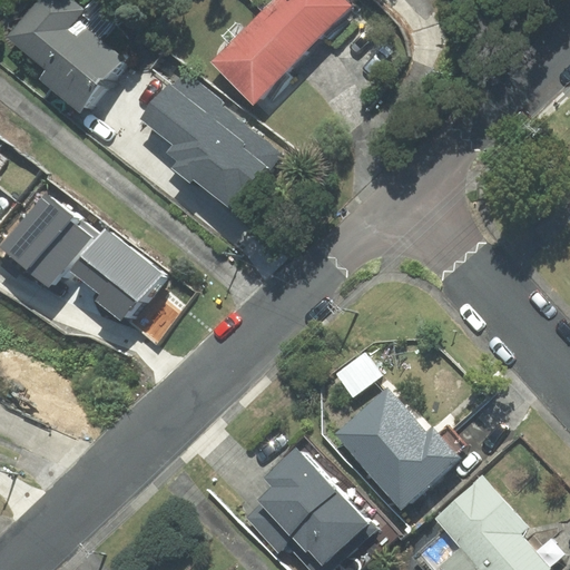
[(48,68),(40,78),(82,112),(128,58),(104,38),(119,20),(95,0),(91,0),(84,10),(70,0),(39,0),(9,37),(48,68)]
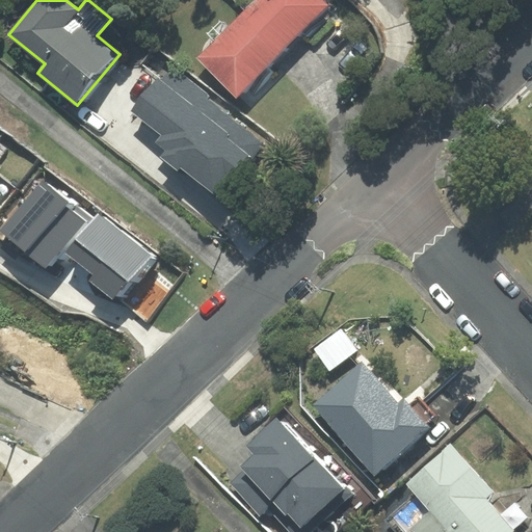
[(256,0),(247,9),(286,47),(328,5),(322,0),(256,0)]
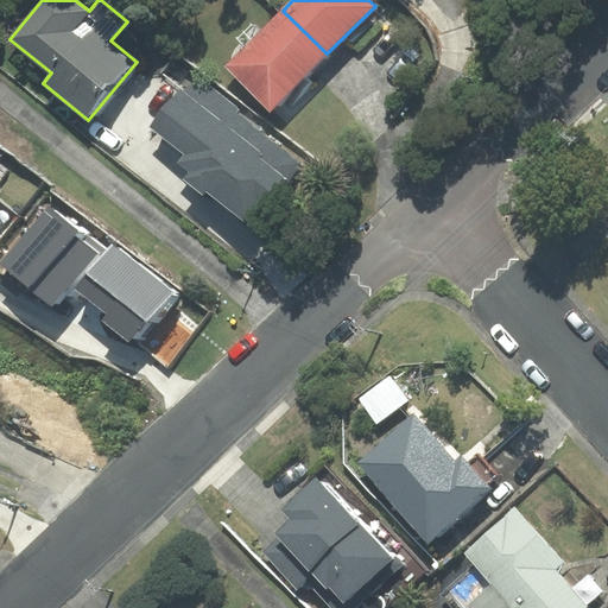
[(283,11),(228,65),(273,109),(327,54),(283,11)]
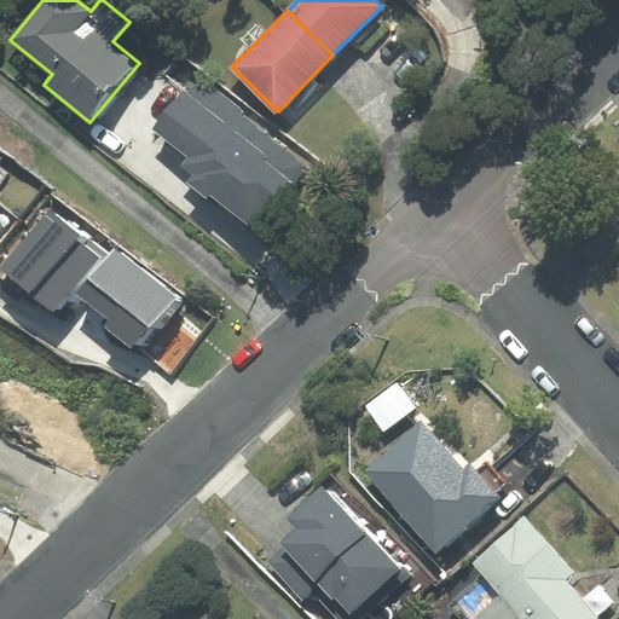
[(253,224),(301,166),(236,113),(239,109),(202,79),(190,93),(185,88),(152,127),(189,157),(181,166),(194,175),(187,181),(207,196),(212,190),(253,224)]
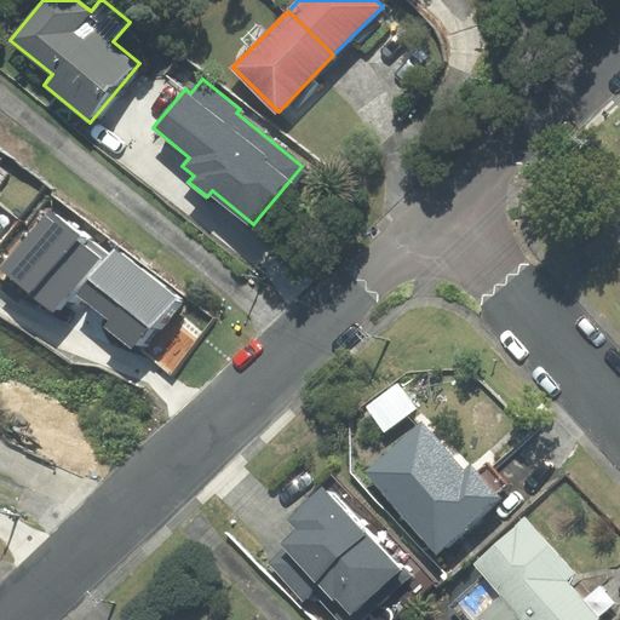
[(1,268),(56,311),(104,252),(50,208),(1,268)]
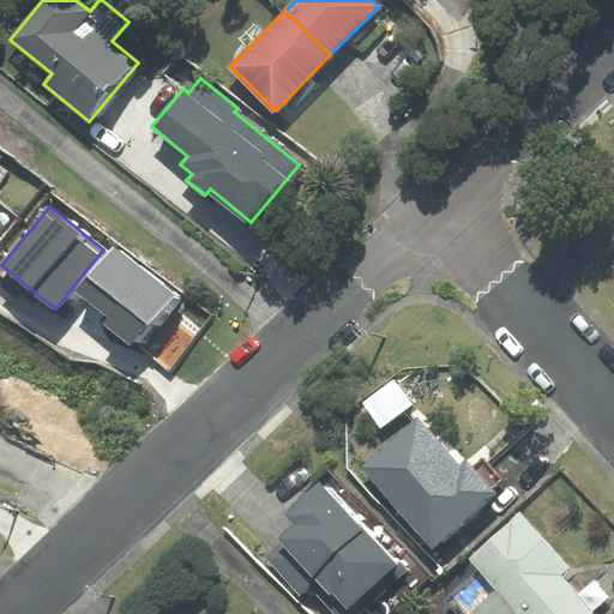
[(104,320),(133,343),(172,295),(118,251),(83,294),(109,315),(104,320)]
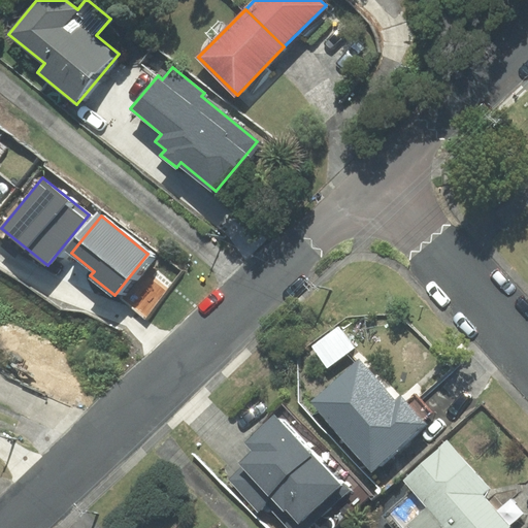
[(395,400),(359,359),(310,401),(371,471),(426,425),(400,396),(395,400)]
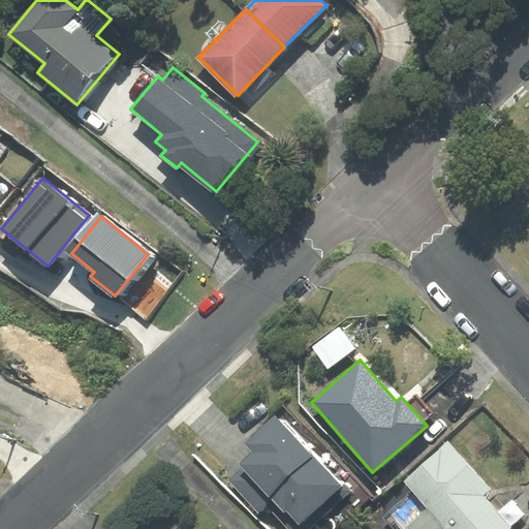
[(310,528),(349,493),(275,415),(246,442),(253,450),(240,464),(243,467),(229,480),(259,512),(267,505),(288,528),(310,528)]
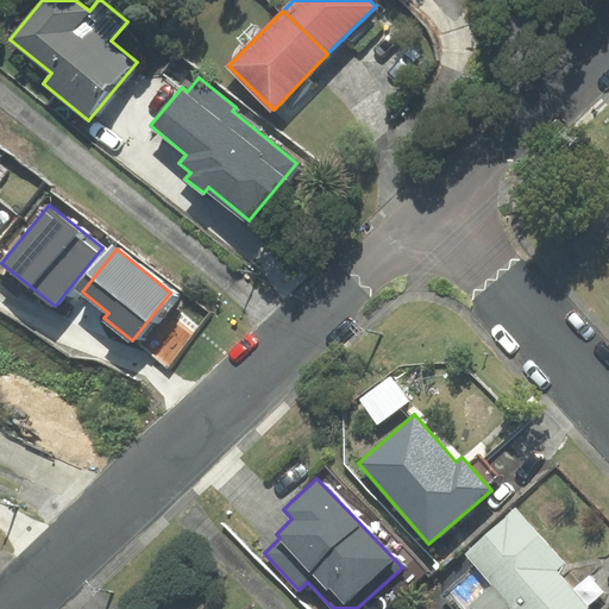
[(446,592),(462,608),(582,608),(586,606),(554,570),(563,563),(515,510),(468,554),(477,565),(446,592)]
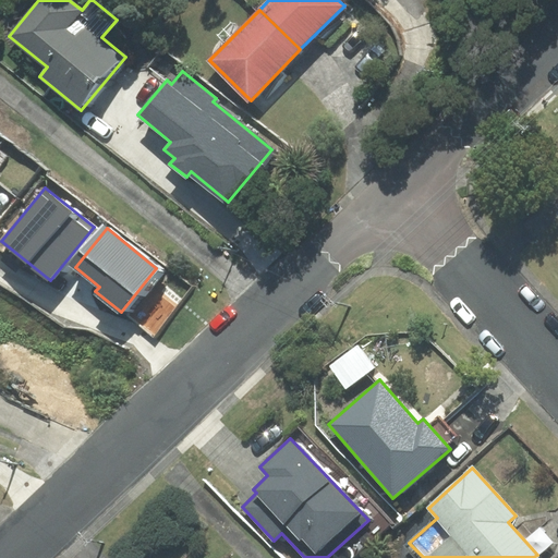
All buildings are outlined.
